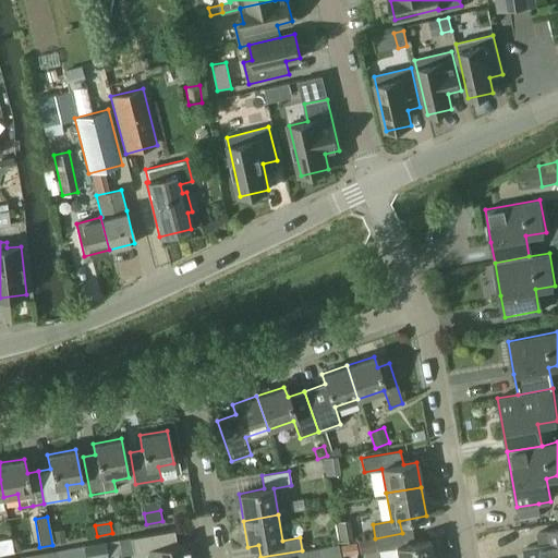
[(557,557),(557,528),(537,532),(540,546),(524,548),(525,557),(557,557)]
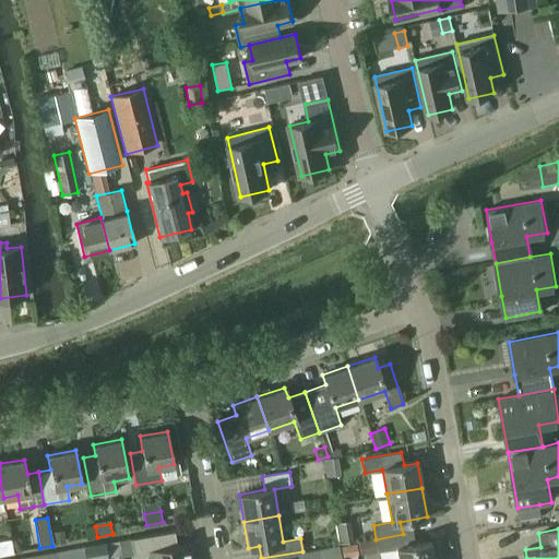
[(55,545),(56,545),(64,543),(66,542),(63,531),(62,530),(52,532),(52,533),(55,544),(55,545)]
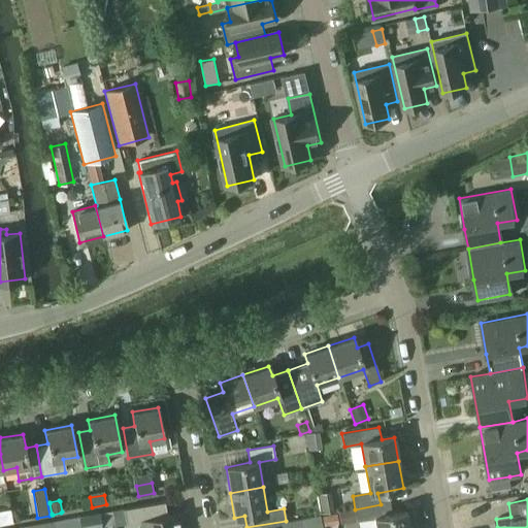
[(140,527),(182,527),(179,514),(167,516),(164,501),(124,509),(126,525),(139,523),(140,527)]
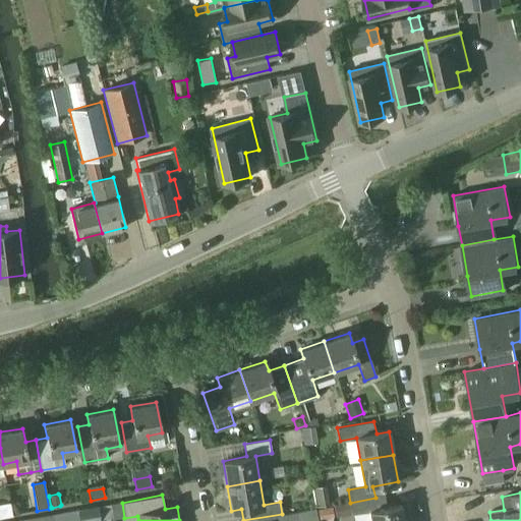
[(378,509),(375,498),(350,503),(353,514),(368,512),(369,520),(404,520),(401,505),(378,509)]
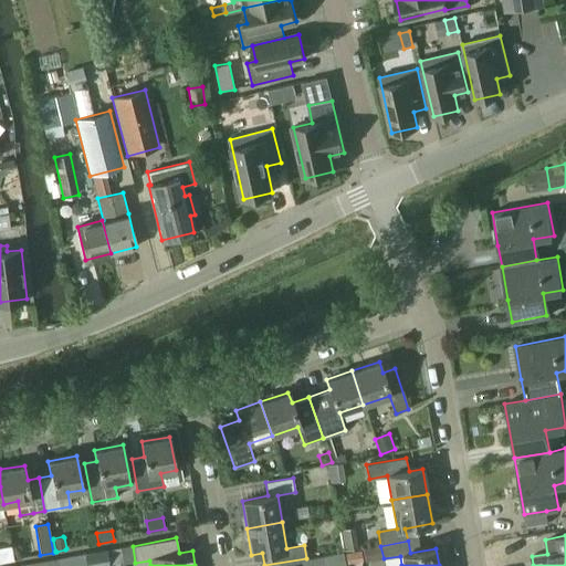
[(365,563),(383,559),(380,546),(363,548),(365,563)]
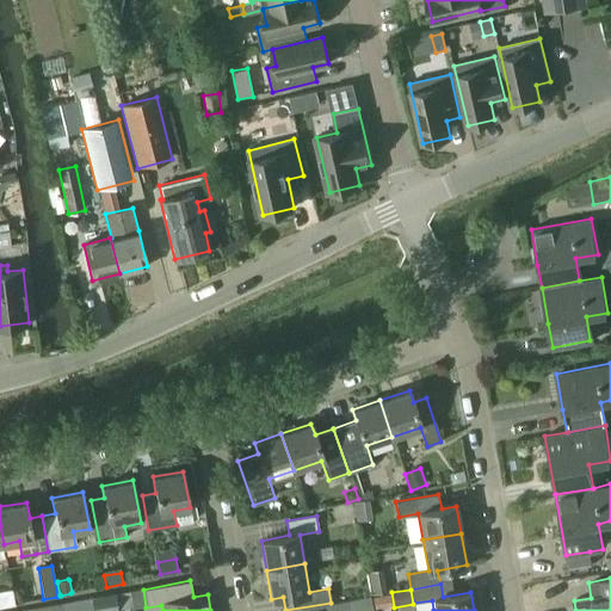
[(92,598),(94,610),(107,610),(118,610),(116,593),(92,598)]
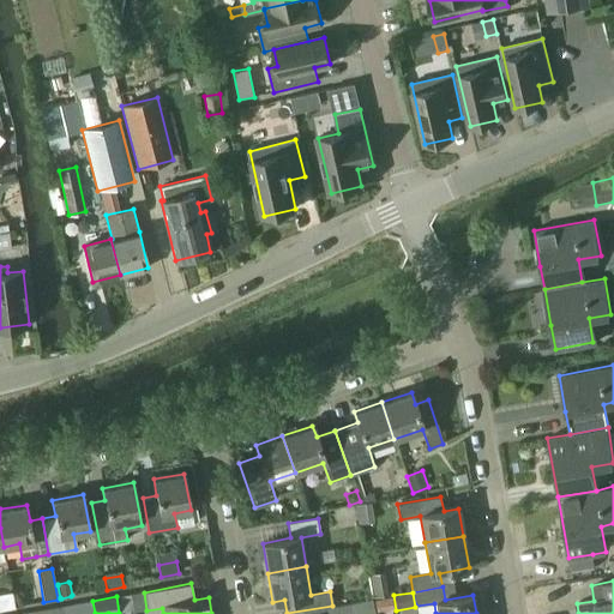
[(392,596),(375,600),(377,612),(395,609),(392,596)]
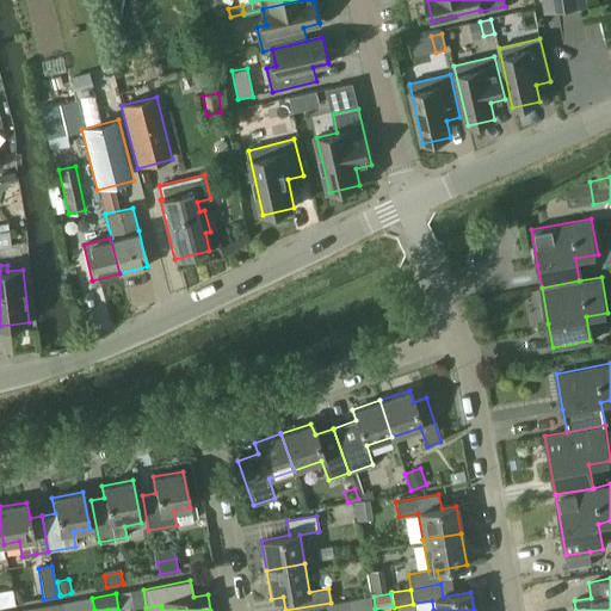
[(94,610),(92,598),(69,602),(71,610),(94,610)]
